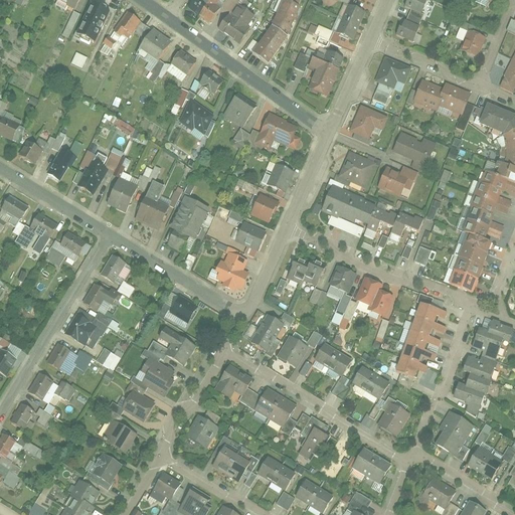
[(117,3),(113,0),(100,0),(89,15),(101,24),(117,3)]
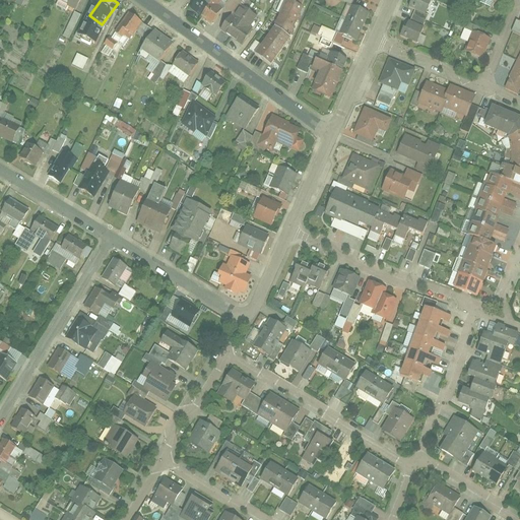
[(223,5),(216,0),(190,0),(187,6),(211,22),(223,5)]
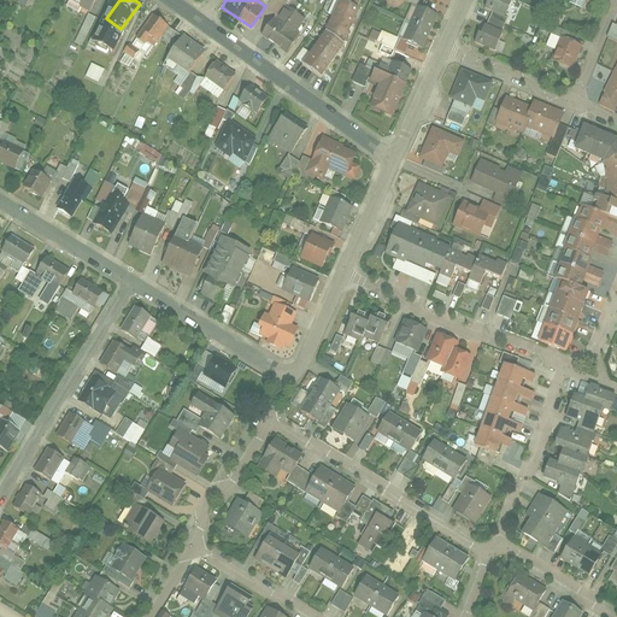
[(269,0),(265,9),(270,12),(277,0),(288,7),(293,0),(269,0)]
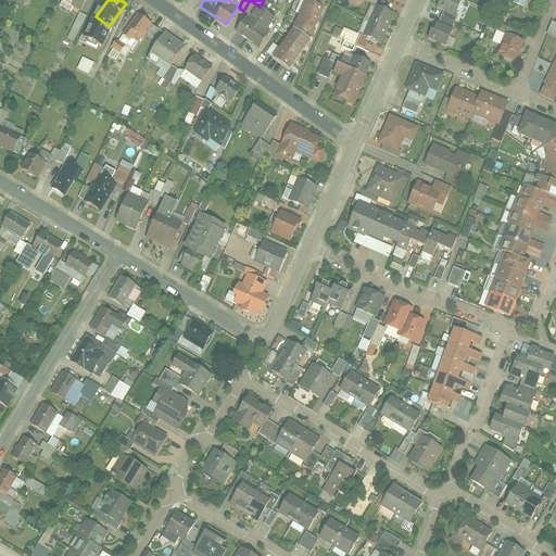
[(428,41),(444,49),(453,30),(451,29),(456,17),(454,17),(462,0),(460,0),(438,0),(434,11),(443,14),(438,25),(436,24),(428,41)]
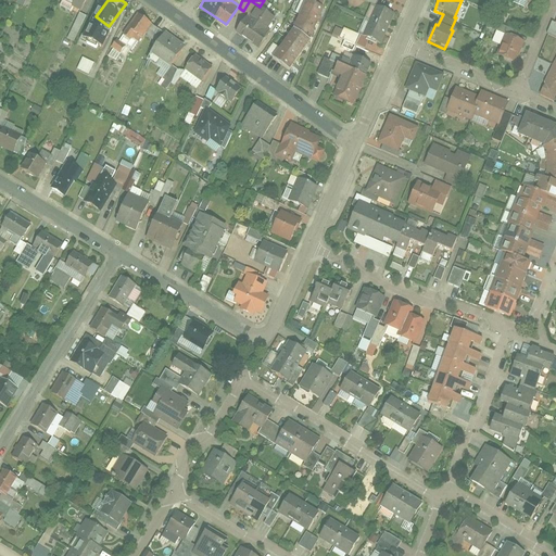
[(290,27),(269,57),(286,68),(306,39),(320,9),(302,1),(290,27)]
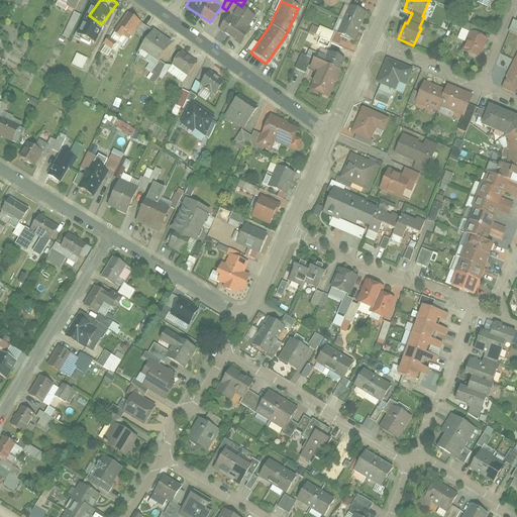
[(367,12),(348,4),(336,28),(353,37),(367,12)]
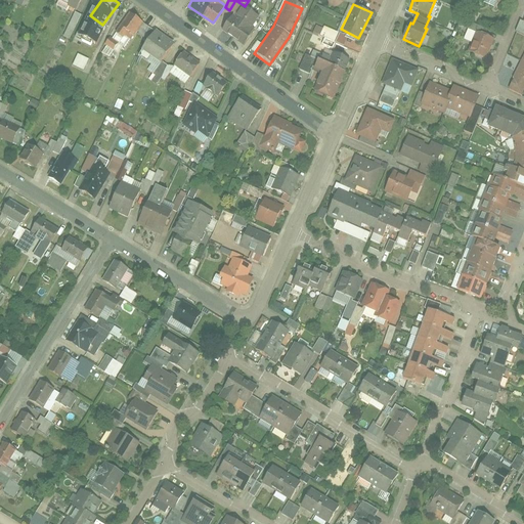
[(242,45),(260,20),(242,6),(223,32),(242,45)]
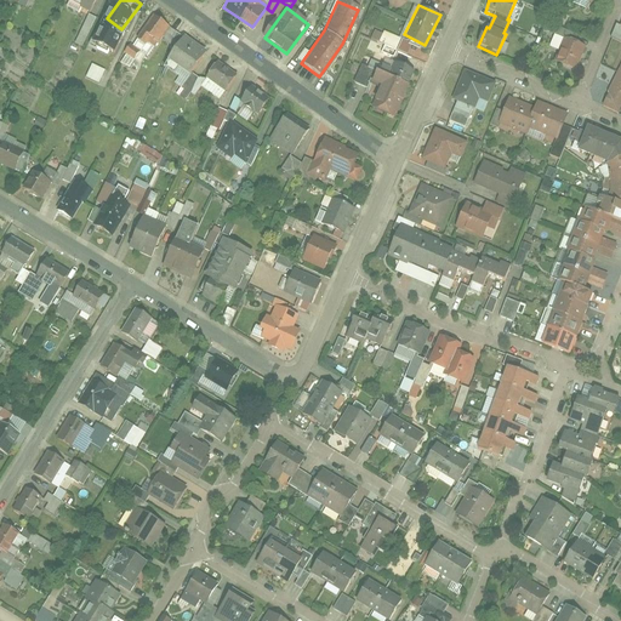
[(188,80),(206,53),(154,18),(136,44),(153,56),(163,43),(176,52),(166,64),(188,80)]
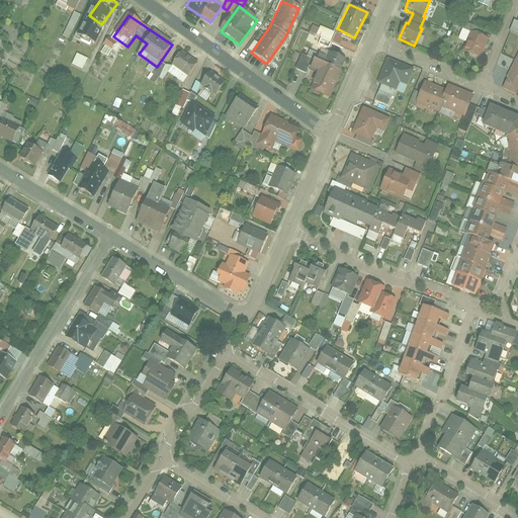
[(517,18),(516,23),(514,22),(509,32),(517,36),(517,18)]
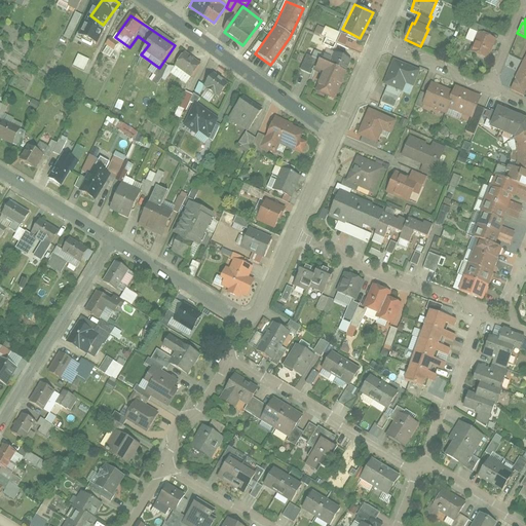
[(468,53),(488,62),(496,41),(487,37),(489,31),(470,23),(466,30),(477,34),(468,53)]
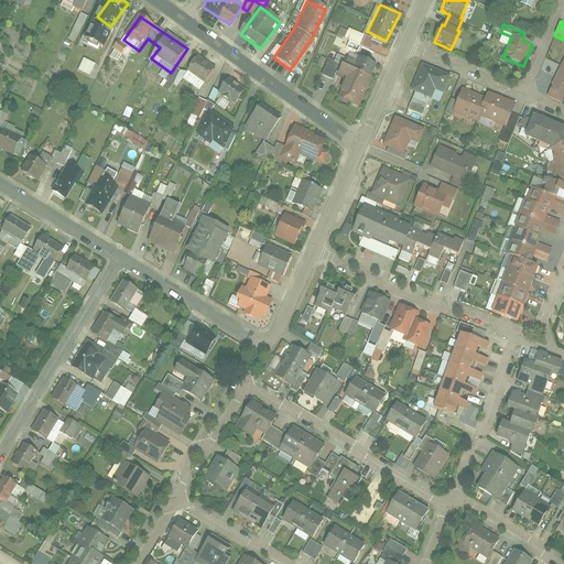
[(350,54),(353,47),(357,50),(364,36),(340,26),(336,35),(342,38),(337,49),(350,54)]
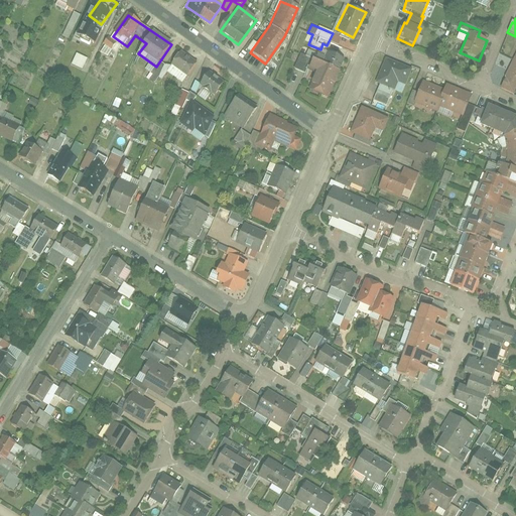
[(311,55),(304,72),(332,85),(347,53),(330,46),(323,61),(311,55)]
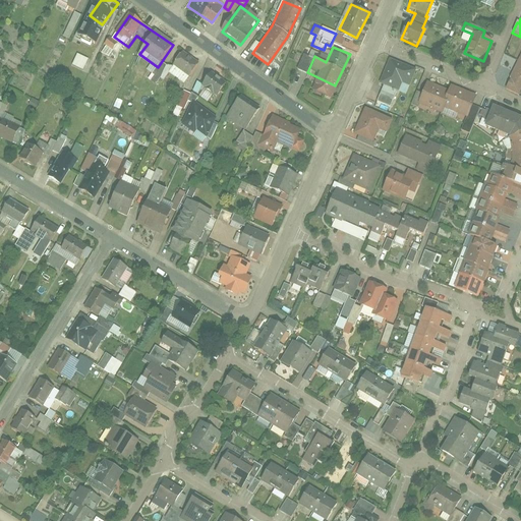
[(196,64),(176,48),(163,64),(183,80),(196,64)]
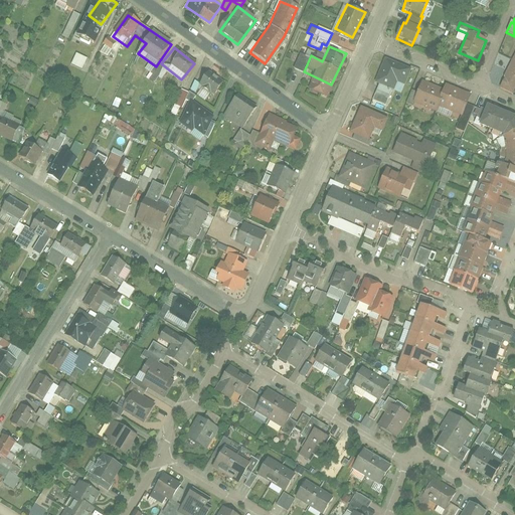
[(75,52),(70,63),(81,69),(87,58),(75,52)]
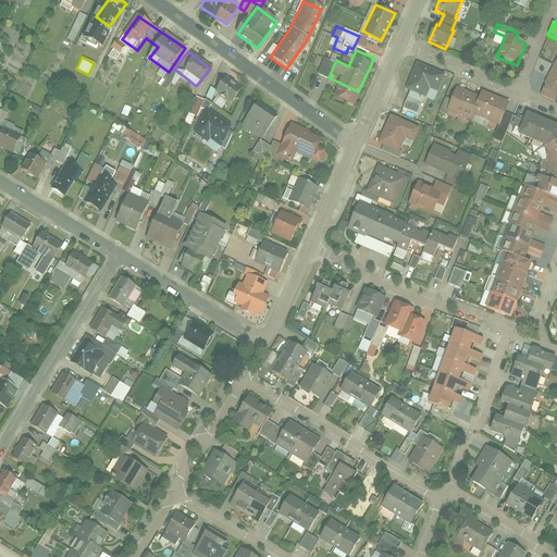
[(556,60),(541,97),(556,103),(556,100),(556,60)]
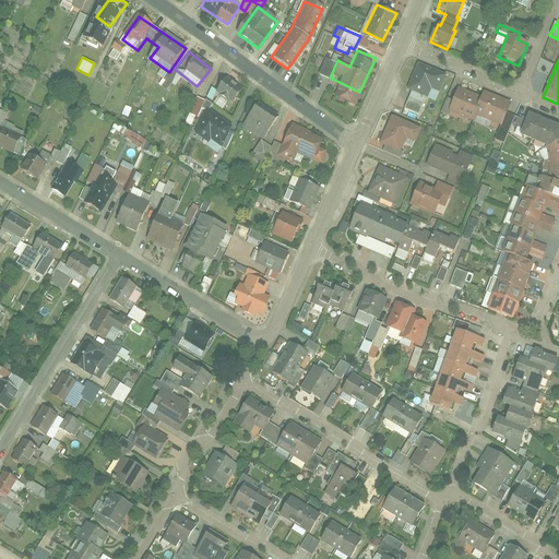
[(439,94),(447,78),(417,64),(405,90),(412,93),(407,102),(423,108),(431,91),(439,94)]
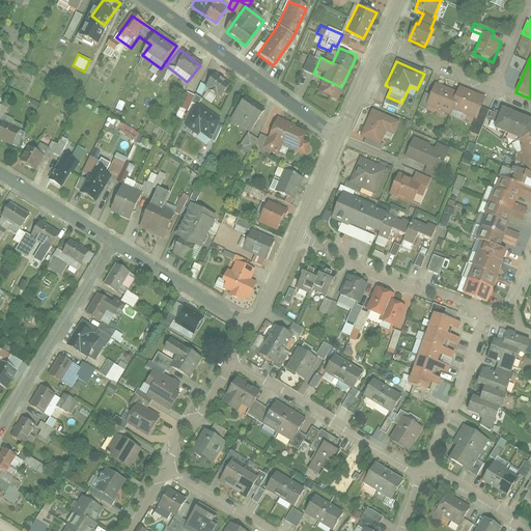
[(212,103),(226,84),(210,72),(195,90),(202,96),(198,103),(185,95),(175,110),(200,122),(211,104),(212,103)]
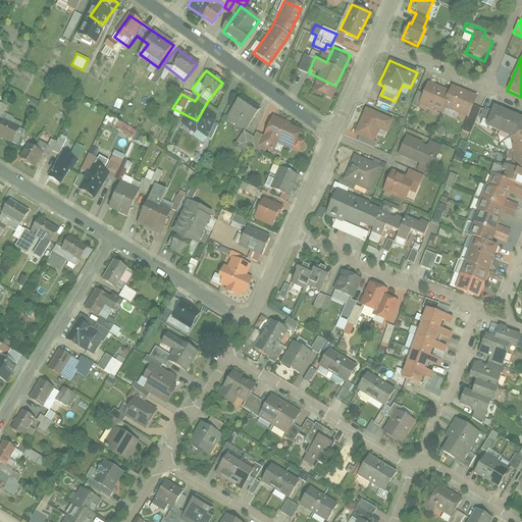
[(452,87),(450,92),(427,83),(423,95),(417,92),(412,104),(441,115),(444,110),(475,122),(480,110),(472,107),(476,97),(452,87)]
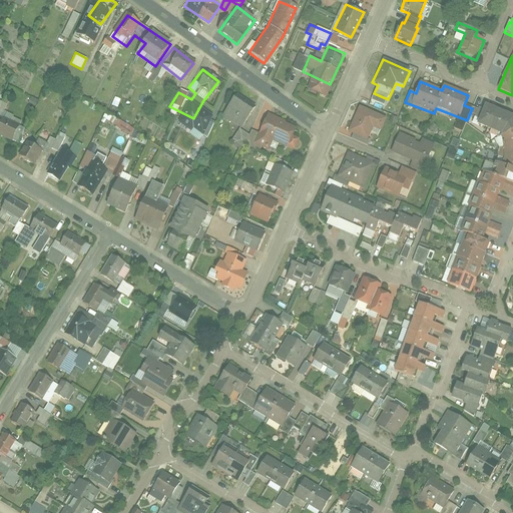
[(252,103),(233,88),(222,101),(217,107),(235,123),(252,103)]
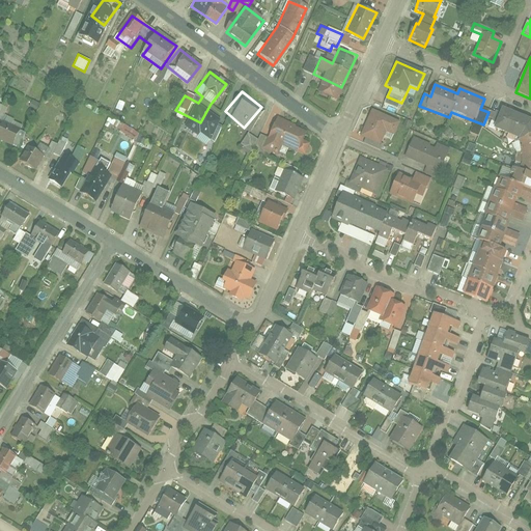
[(455,289),(485,301),(506,247),(514,250),(520,238),(505,232),(510,220),(522,225),(527,212),(513,206),(516,198),(530,203),(530,201),(530,120),(530,119),(499,107),(491,129),(512,137),(520,163),(516,170),(509,168),(505,179),(499,177),(455,289)]
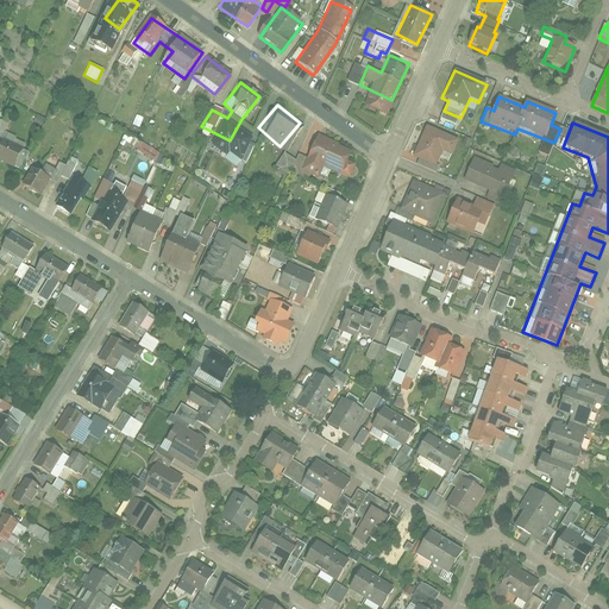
[(458,143),(427,127),(413,157),(419,161),(416,165),(434,174),(444,154),(451,157),(458,143)]
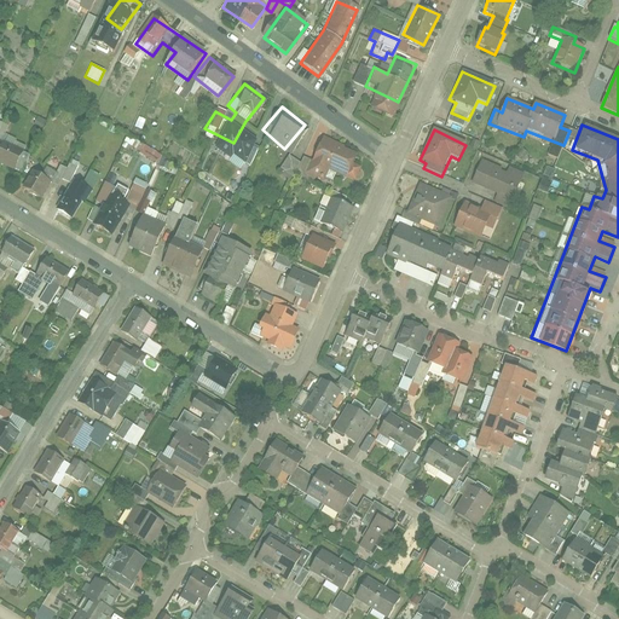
[(357,150),(311,137),(302,168),(348,181),(357,150)]
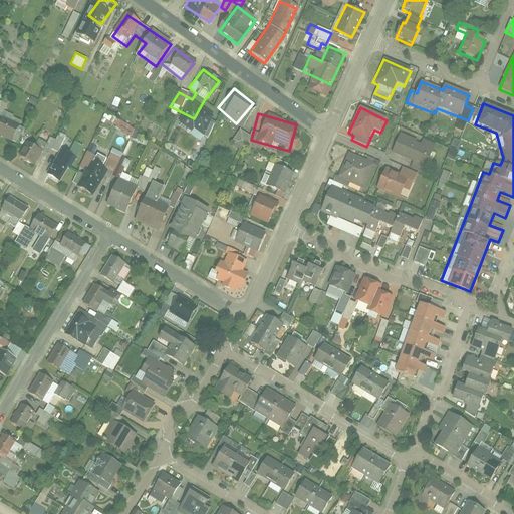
[(3,116),(0,120),(0,136),(15,145),(24,130),(3,116)]
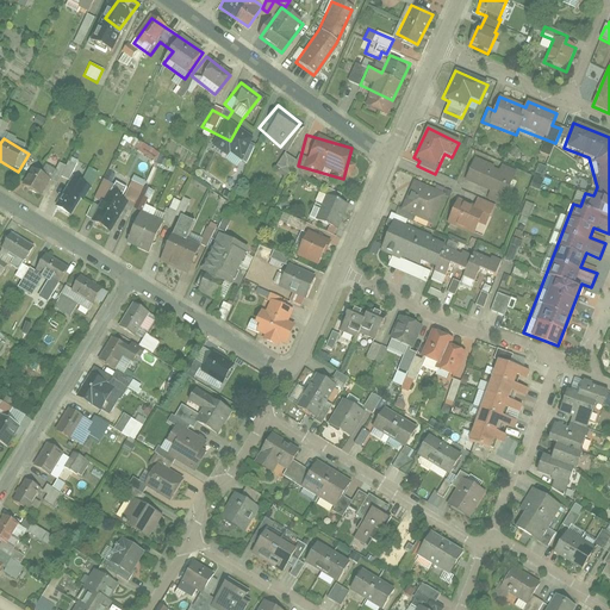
[(153,162),(160,155),(143,141),(136,148),(153,162)]
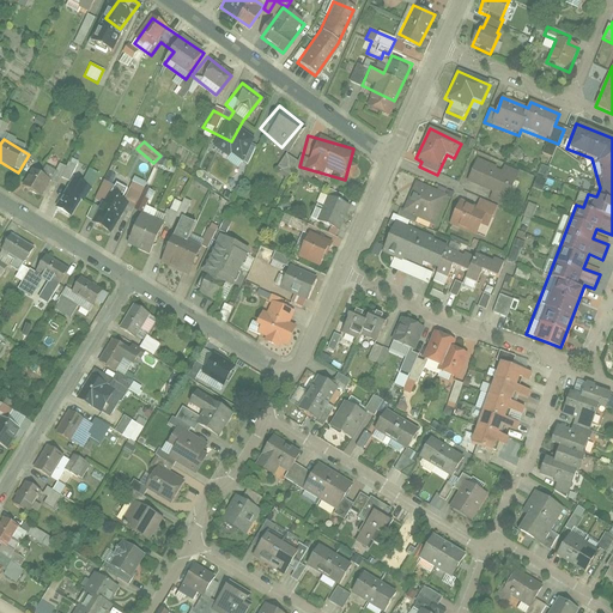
[(505,208),(517,174),(477,159),(468,183),(492,193),(489,202),(505,208)]
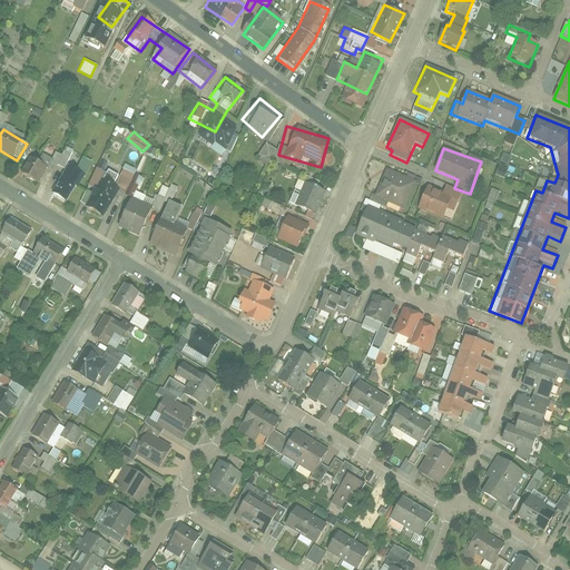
[(39,184),(51,165),(35,153),(21,172),(39,184)]
